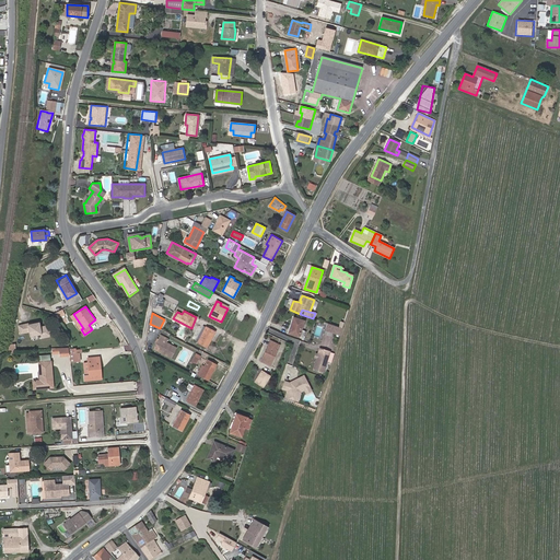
[(71,315),(81,329),(83,328),(73,314),(71,315)]
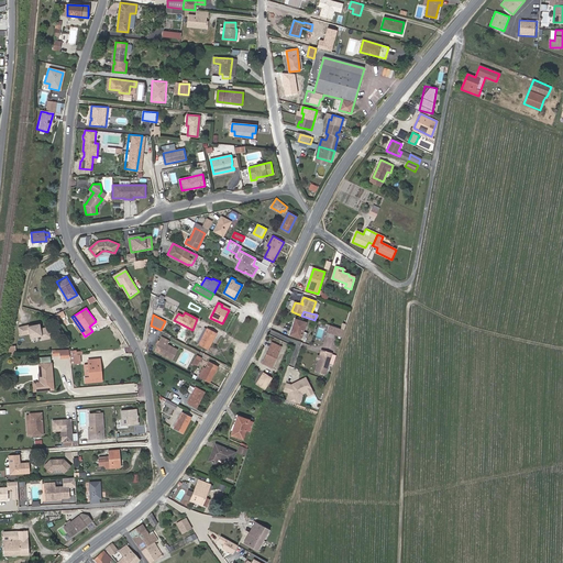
[(304,331),(306,322),(295,319),(290,334),(301,338),(306,339),(308,332),(304,331)]
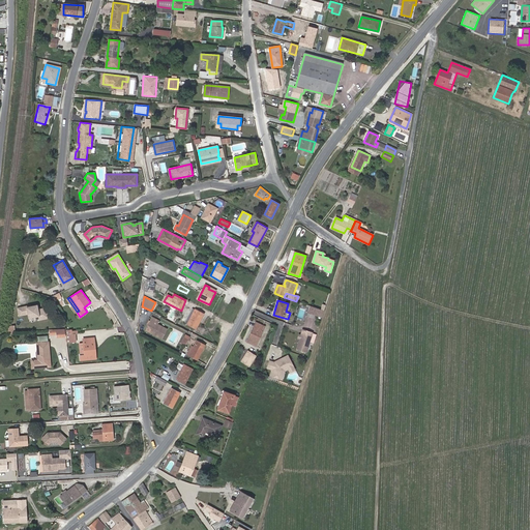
[(322,318),(324,311),(321,310),(311,306),(308,313),(322,318)]
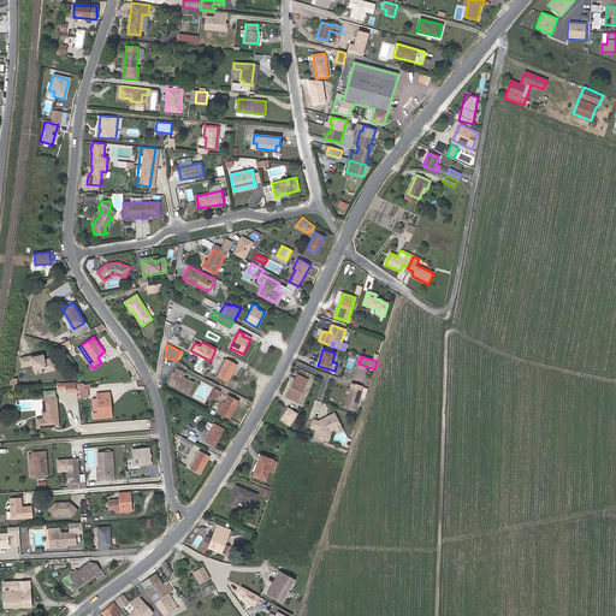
[(226,360),(218,377),(227,381),(236,366),(226,360)]
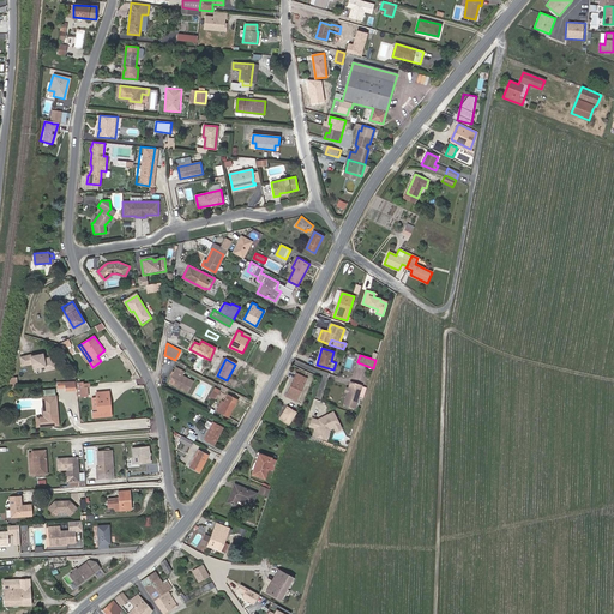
[(169,383),(187,392),(193,381),(181,375),(184,372),(176,368),(169,383)]
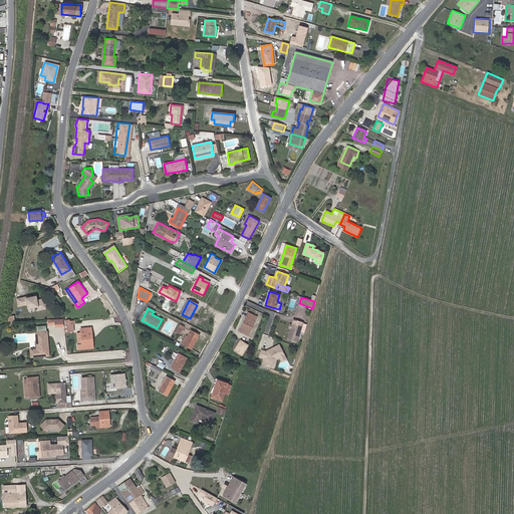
[(248,335),(256,316),(248,313),(240,331),(248,335)]
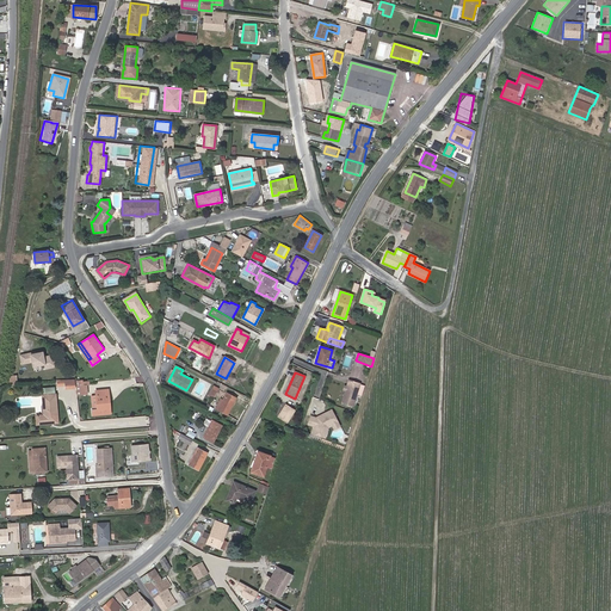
[(87,384),(80,386),(79,380),(76,381),(78,395),(87,394),(87,384)]
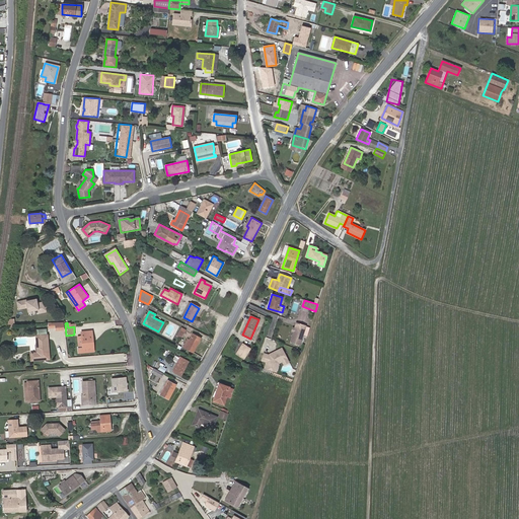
[(305,325),(296,322),(295,328),(294,331),(290,341),(300,344),(305,325)]
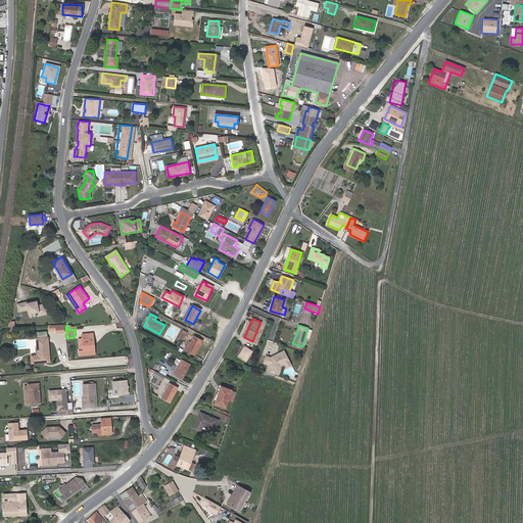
[(188,332),(183,330),(179,336),(184,339),(188,332)]
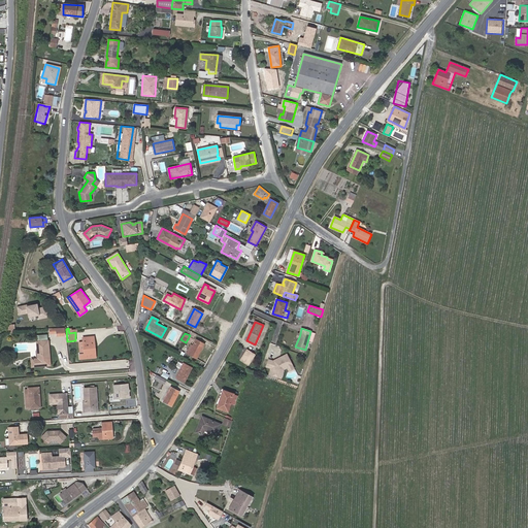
[(95,340),(90,340),(90,337),(83,337),(84,341),(85,354),(96,353),(95,340)]
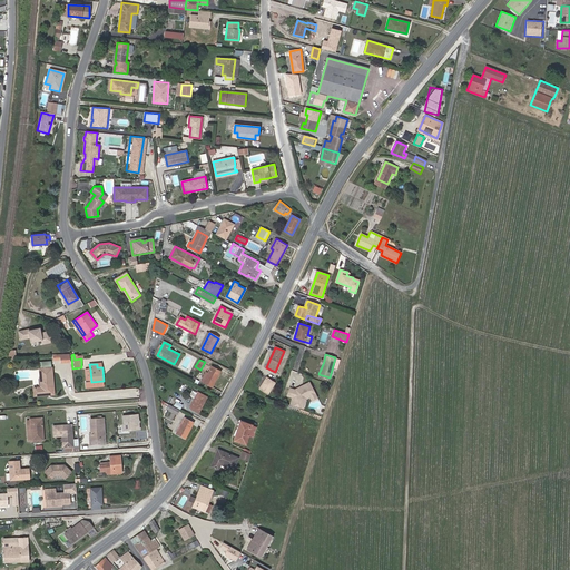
[(212,366),(204,382),(212,386),(219,371),(212,366)]
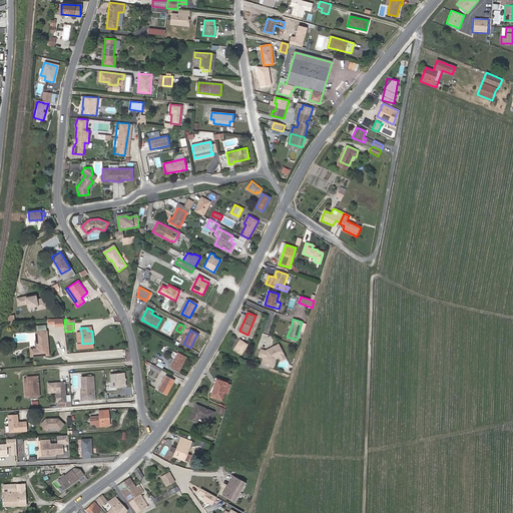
[(47,331),(36,332),(37,348),(30,349),(31,356),(49,355),(47,331)]
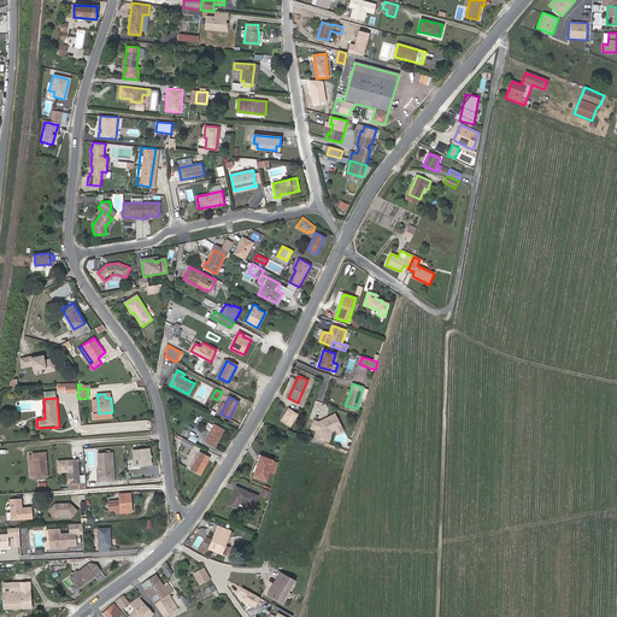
[(292,427),(299,412),(287,406),(281,421),(292,427)]
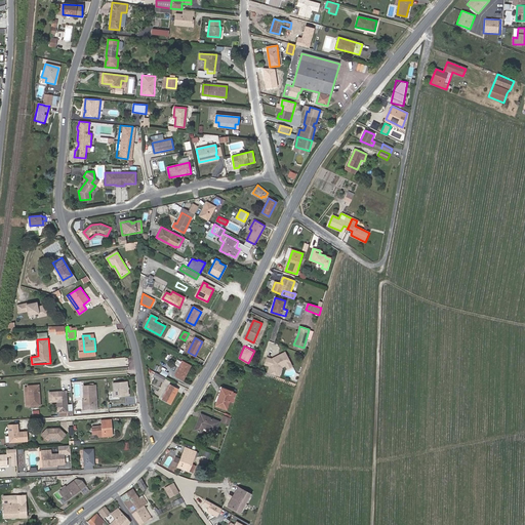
[(269,372),(279,376),(282,367),(286,365),(290,363),(284,353),(280,355),(280,356),(279,356),(279,357),(278,357),(277,357),(276,357),(274,358),(273,359),(267,358),(265,364),(271,366),(269,372)]
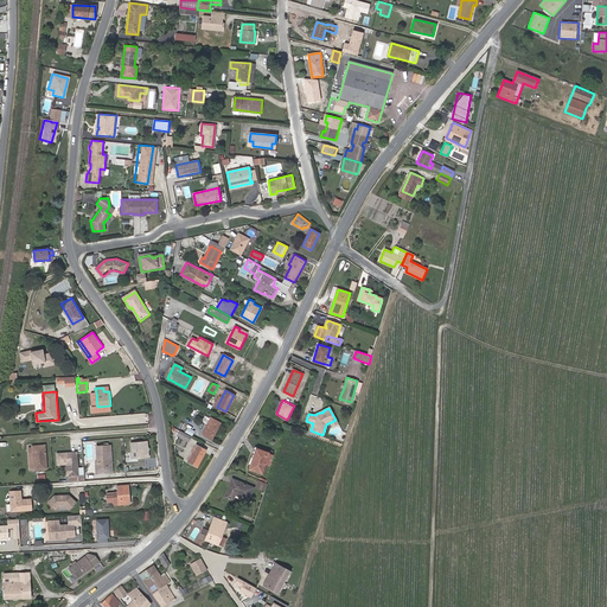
[(211,417),(202,434),(211,439),(221,422),(211,417)]
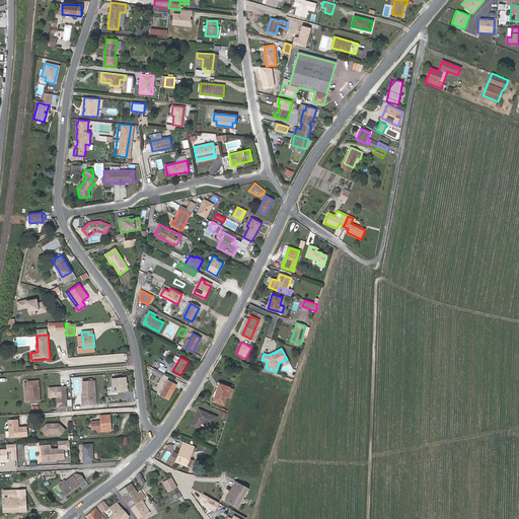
[(151,365),(164,372),(166,368),(153,361),(151,365)]
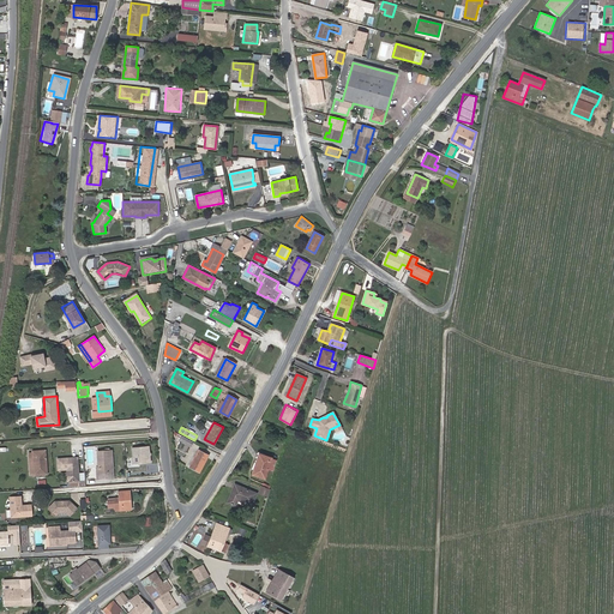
[(180,440),(191,446),(193,441),(181,435),(180,440)]
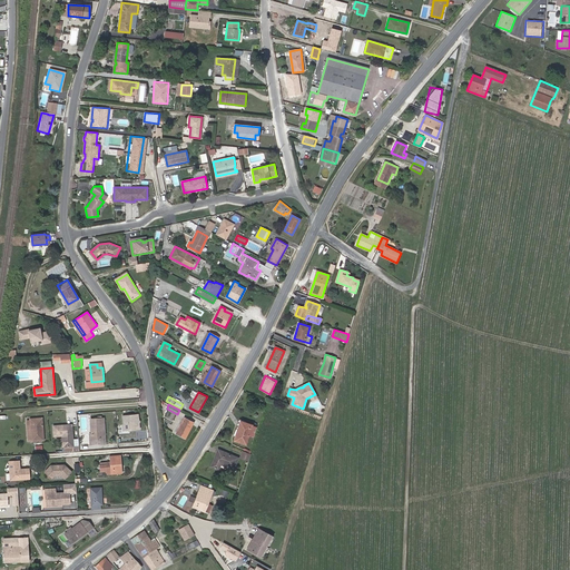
[(121,414),(123,431),(140,429),(139,413),(121,414)]
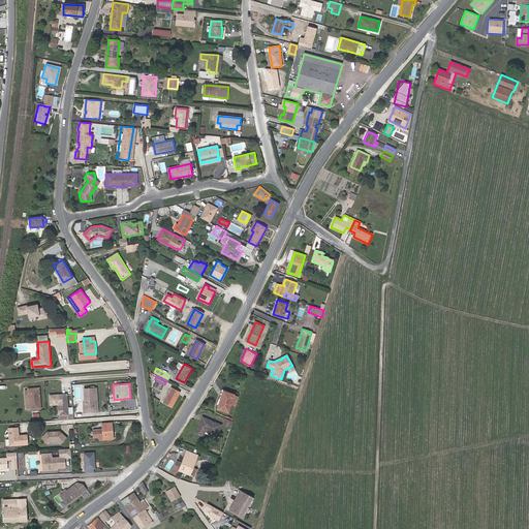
[(29,401),(30,408),(40,408),(39,387),(28,389),(28,392),(26,392),(27,401),(29,401)]
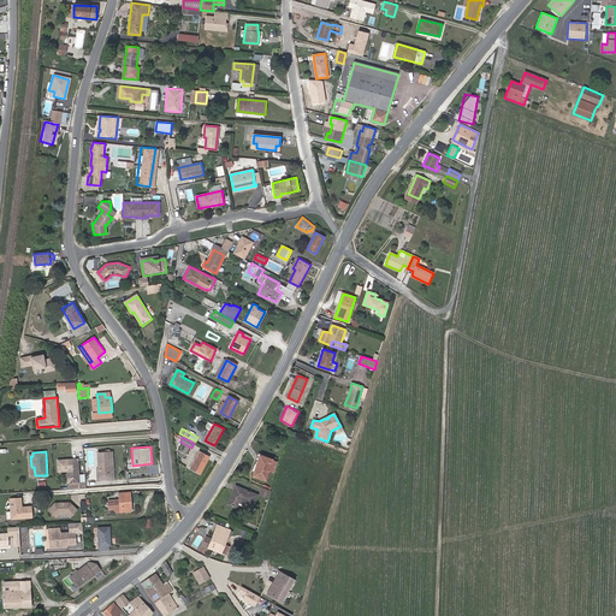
[(200,451),(190,468),(200,473),(209,456),(200,451)]
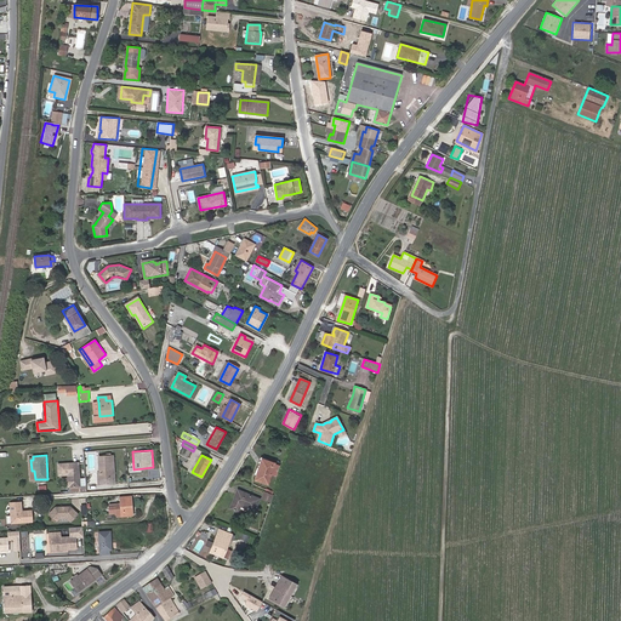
[(100,473),(98,473),(98,483),(113,483),(110,456),(100,456),(100,473)]
